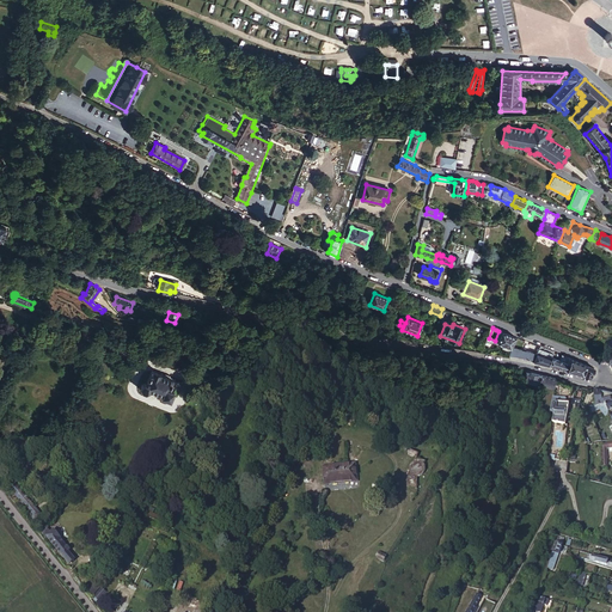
[(512,348),(516,337),(503,332),(499,343),(512,349),(512,348)]
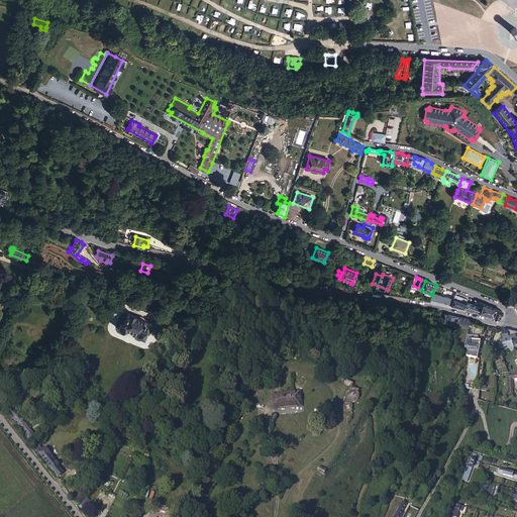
[(458,308),(463,309),(466,302),(468,299),(456,295),(456,294),(456,293),(453,299),(451,306),(458,308)]
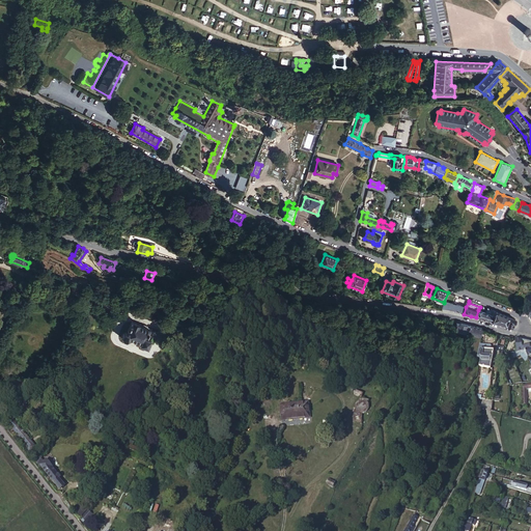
[(460,314),(464,314),(466,307),(455,305),(444,302),(444,303),(442,310),(452,312),(460,314)]
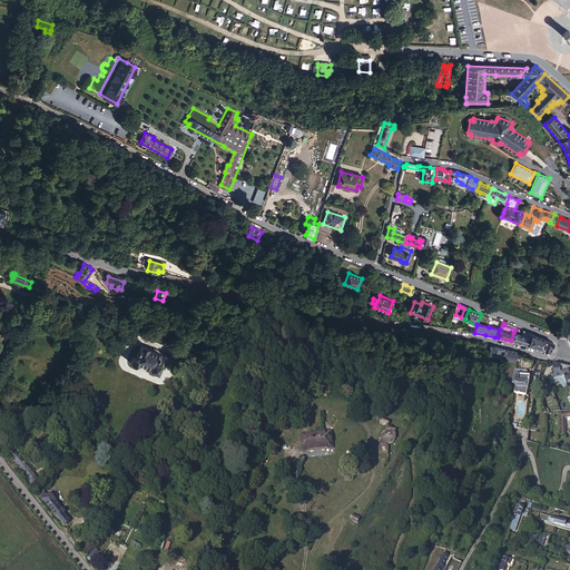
[(521,344),(528,345),(529,342),(528,342),(530,333),(523,331),(521,336),(519,335),(513,333),(511,341),(519,343),(521,344)]
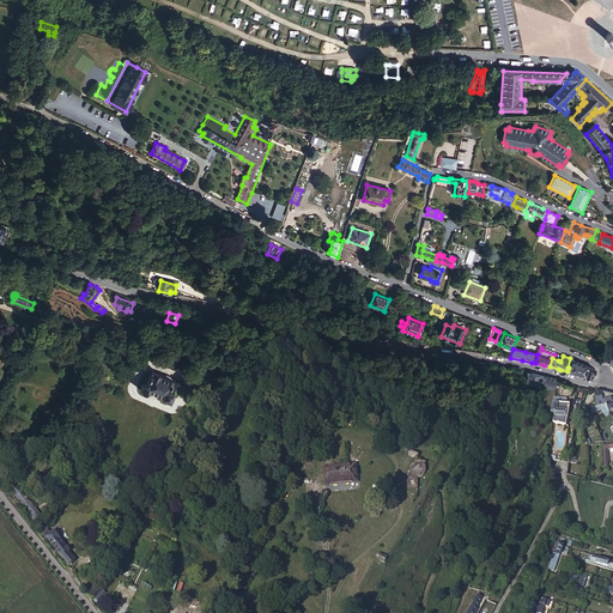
[(583,376),(587,365),(572,359),(569,368),(568,371),(575,374),(583,376)]
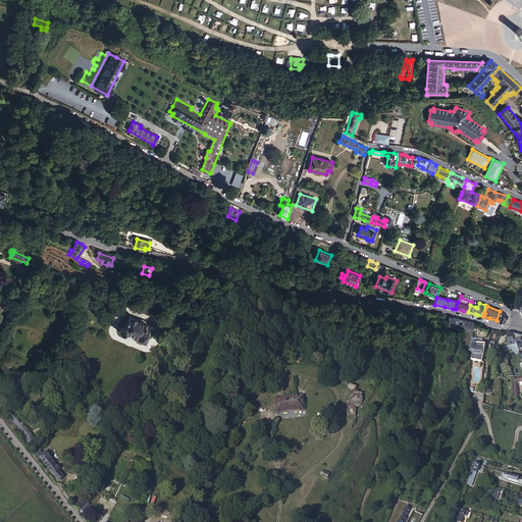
[(506,313),(500,311),(497,320),(504,322),(505,318),(506,313)]
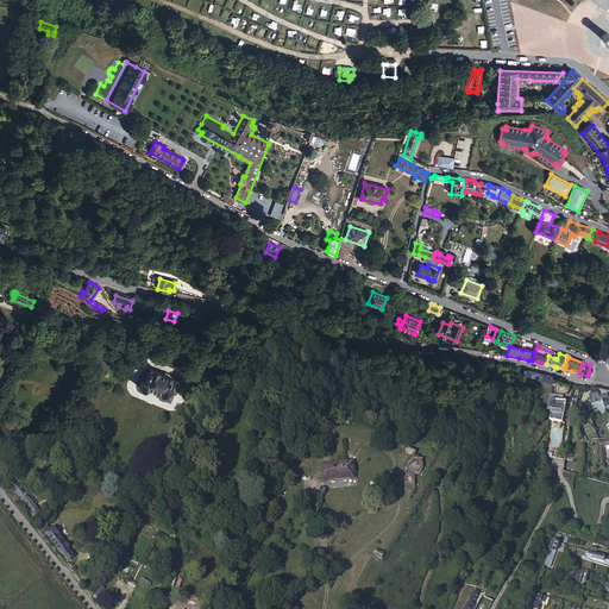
[(161,374),(159,372),(150,369),(145,382),(144,382),(140,383),(139,387),(140,389),(144,391),(148,389),(148,388),(161,394),(159,396),(169,400),(171,394),(173,395),(179,383),(173,381),(171,380),(171,378),(159,374),(161,374)]
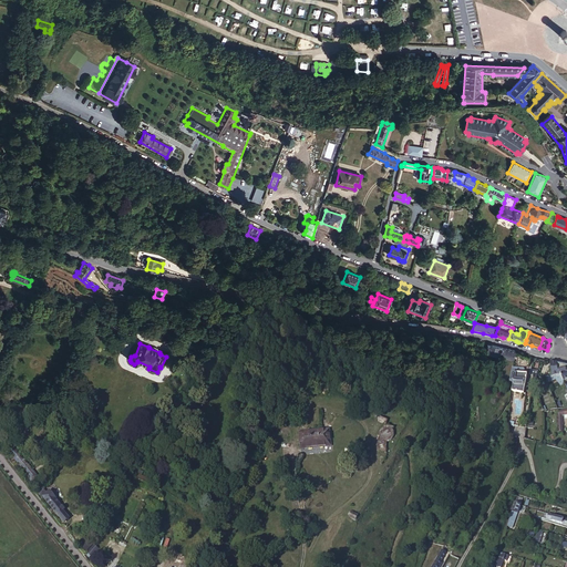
[(500,358),(502,349),(495,347),(487,346),(485,354),(500,358)]
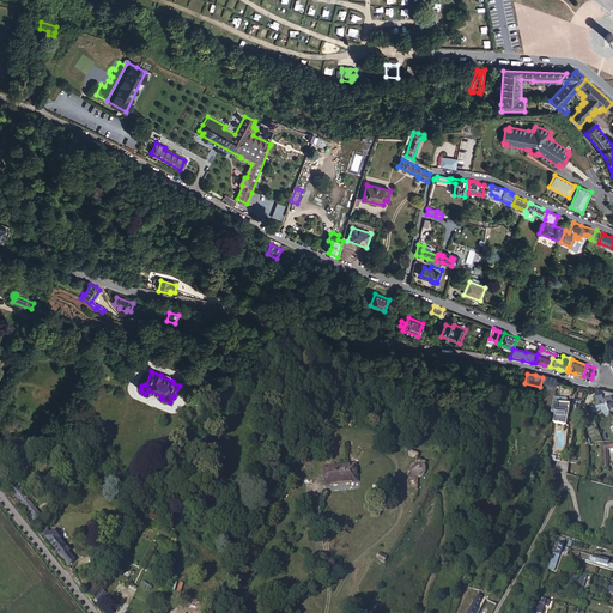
[(556,390),(557,380),(551,378),(542,377),(540,387),(556,390)]
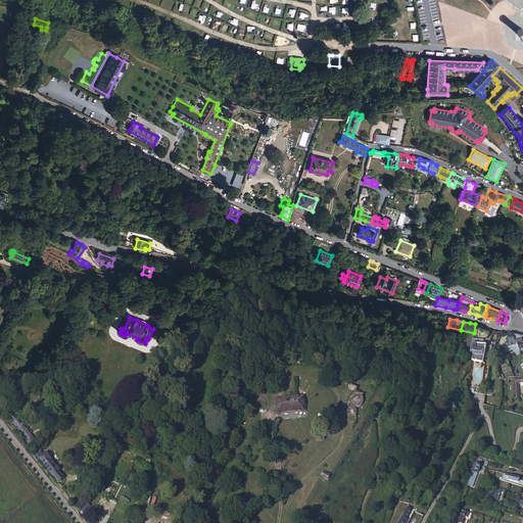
[(508,334),(508,336),(510,347),(510,348),(518,346),(518,345),(522,344),(522,338),(517,337),(511,335),(508,334)]
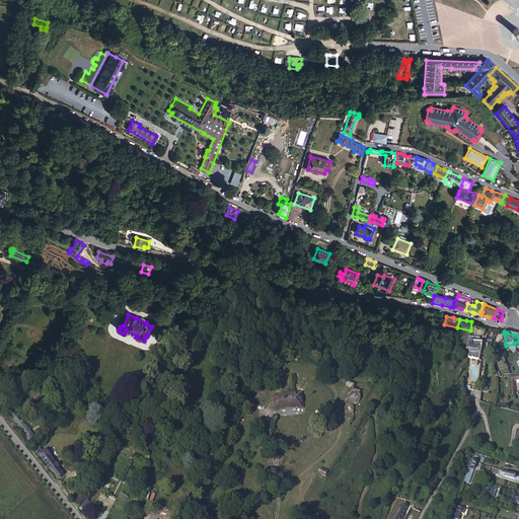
[(469,357),(480,360),(482,355),(482,354),(484,344),(479,344),(472,342),(472,343),(468,343),(466,351),(470,352),(470,353),(470,354),(469,357)]
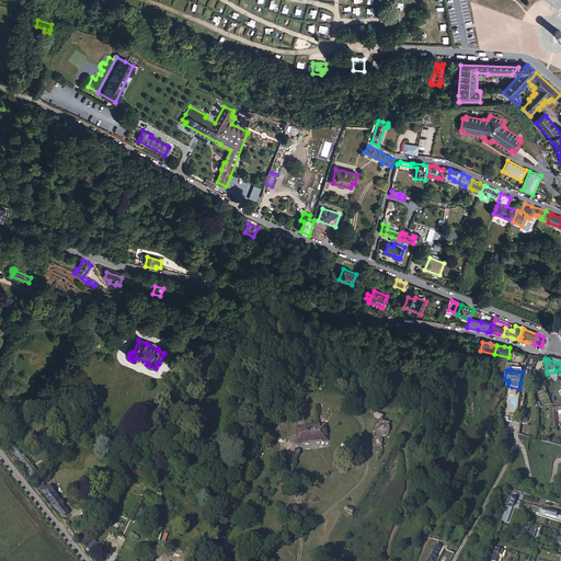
[(540,376),(541,378),(550,375),(553,382),(560,380),(559,378),(556,371),(547,374),(547,373),(538,373),(540,376)]
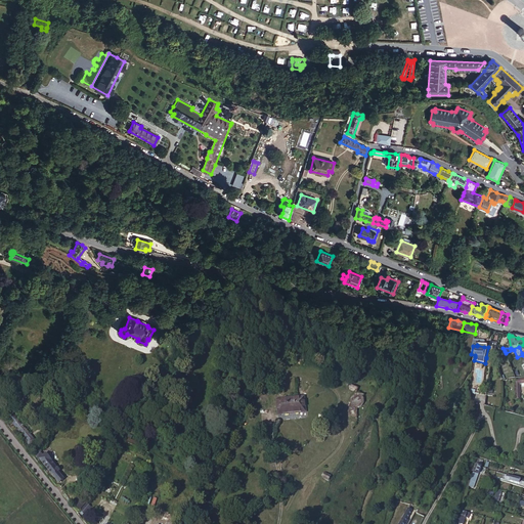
[(277,400),(278,415),(305,411),(304,398),(306,398),(305,395),(287,397),(287,400),(277,400)]
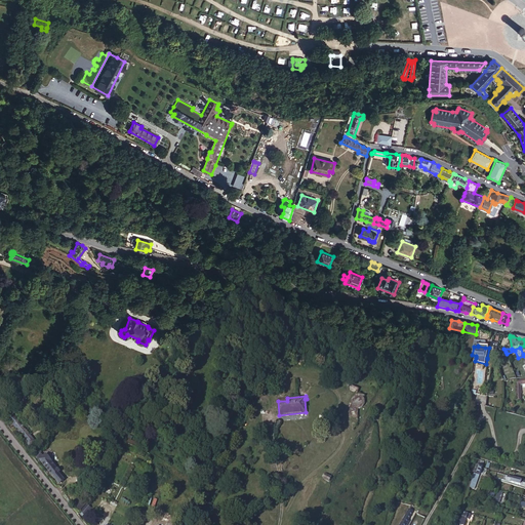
[(12,415),(8,418),(25,439),(24,440),(29,447),(34,443),(12,415)]
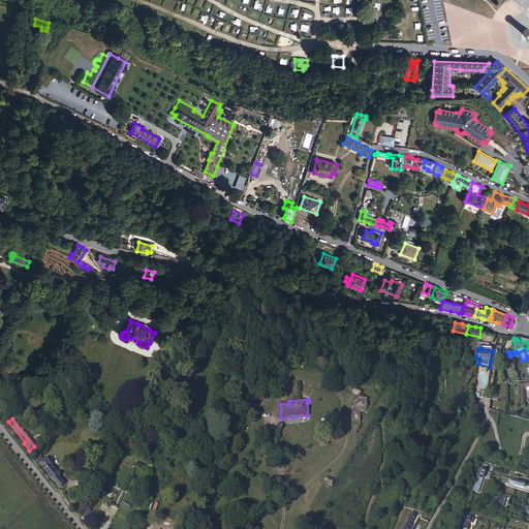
[(126,446),(124,452),(145,461),(147,455),(137,450),(126,446)]
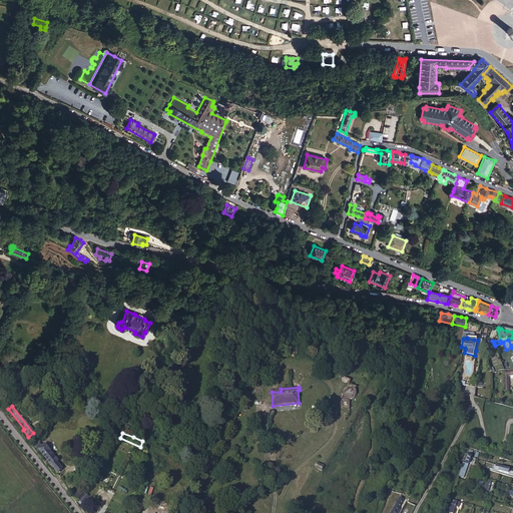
[(39,442),(34,447),(38,451),(39,450),(58,473),(62,470),(56,463),(57,462),(58,462),(50,452),(51,451),(45,445),(43,447),(39,442)]
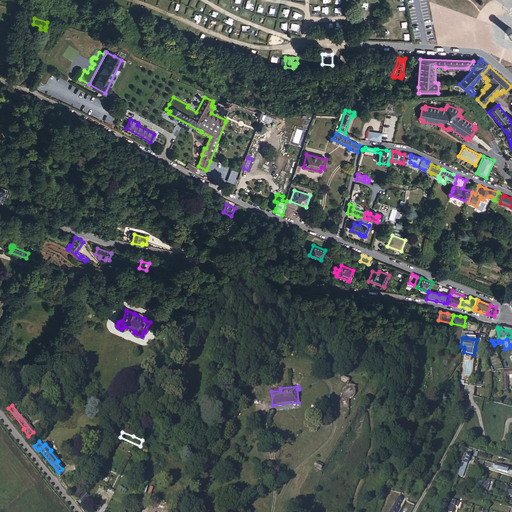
[(471,457),(465,455),(463,461),(458,476),(463,478),(468,463),(471,457)]
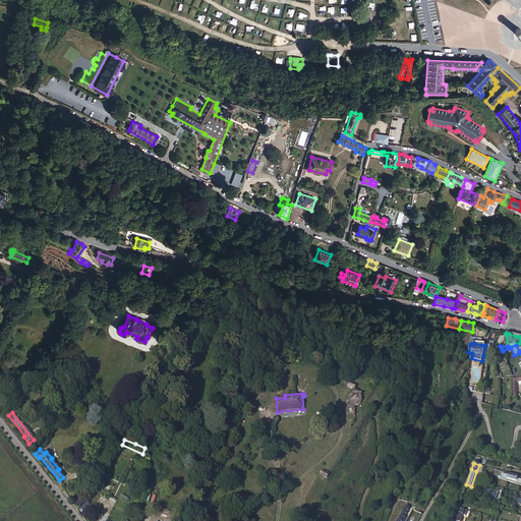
[(519,477),(505,473),(504,477),(517,481),(519,477)]
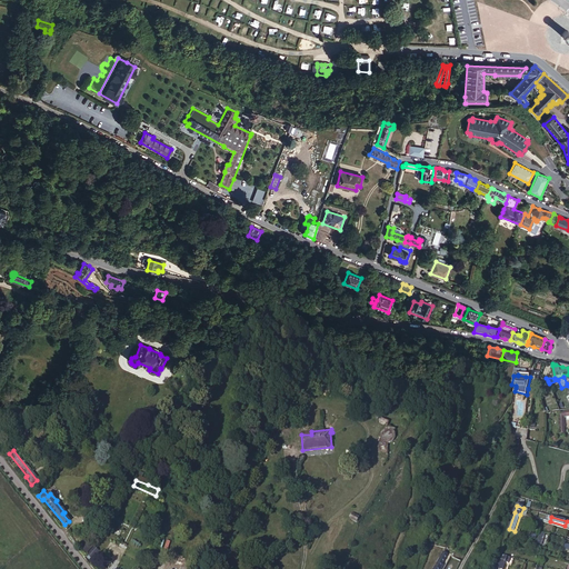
[(80,549),(86,555),(87,553),(92,548),(88,545),(87,543),(86,541),(79,548),(80,549)]
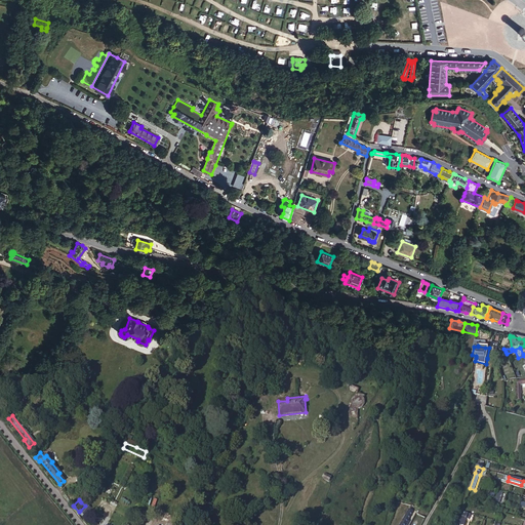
[(87,505),(81,512),(84,515),(90,509),(87,505)]
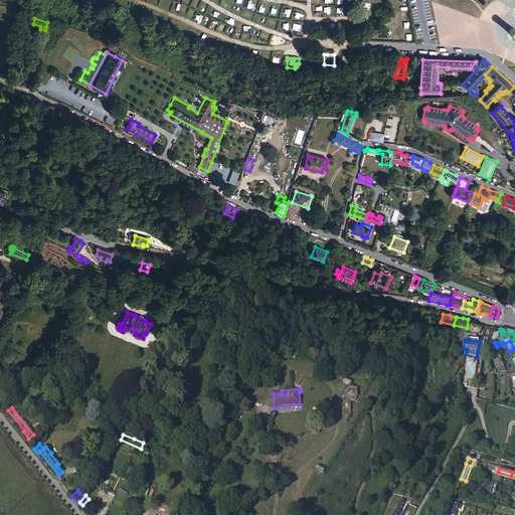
[(398,514),(404,503),(400,501),(393,514),(398,514)]
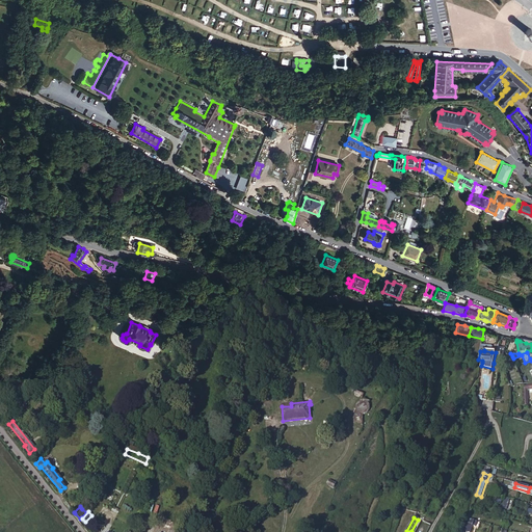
[(477,522),(470,519),(466,531),(467,531),(470,531),(473,526),(475,526),(477,522)]
